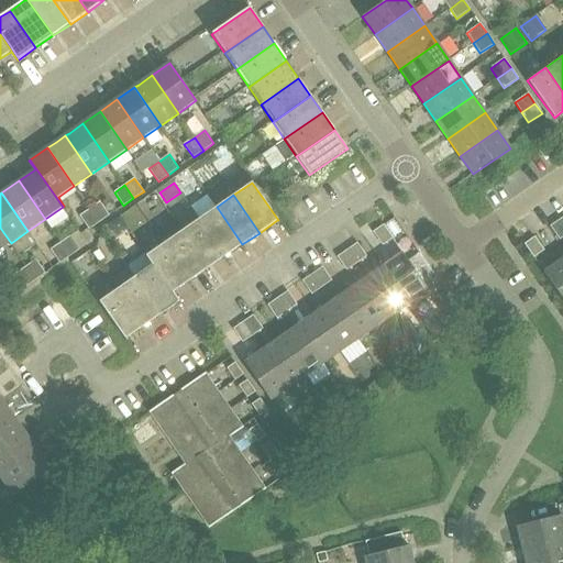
[(109,216),(100,201),(89,209),(99,222),(109,216)]
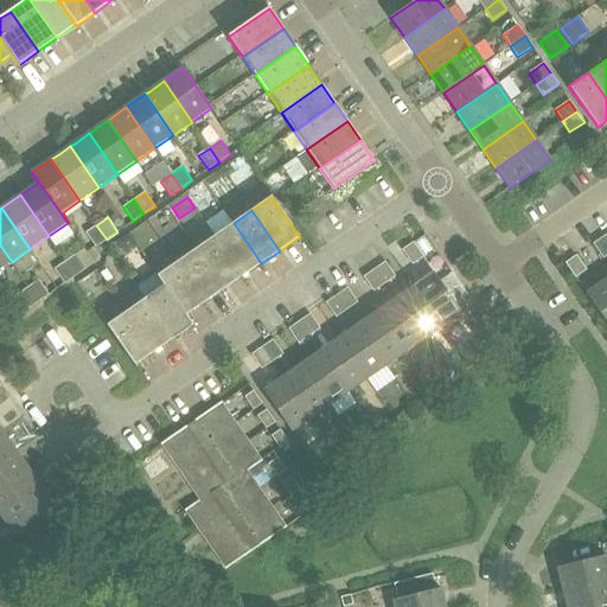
[(215,236),(243,276),(261,263),(234,223),(215,236)]
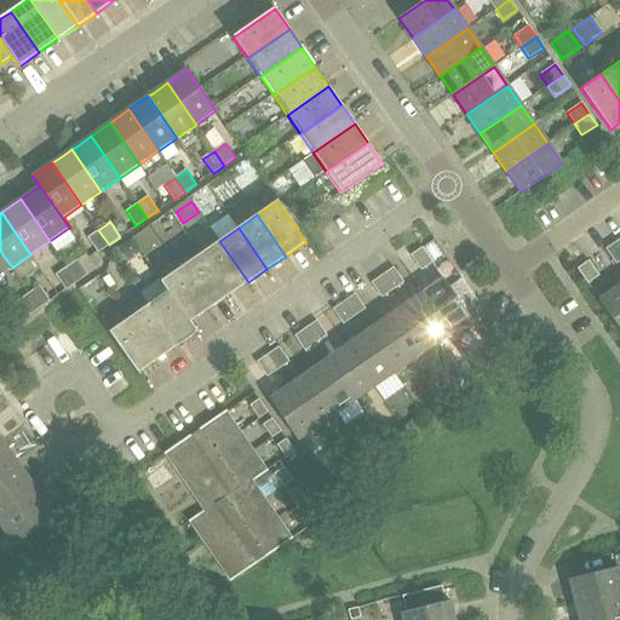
[(109,245),(98,230),(87,237),(97,252),(109,245)]
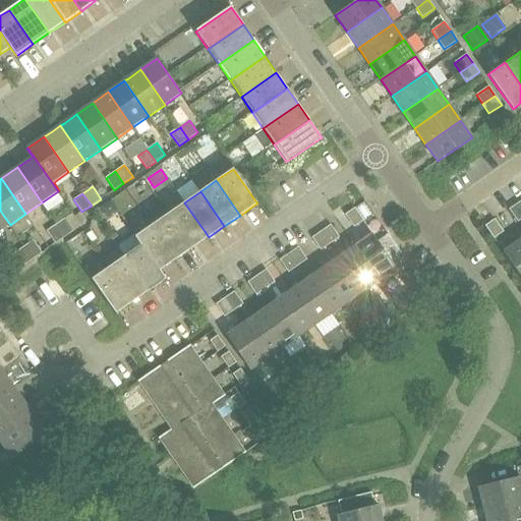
[(209,237),(184,203),(168,214),(192,248),(209,237)]
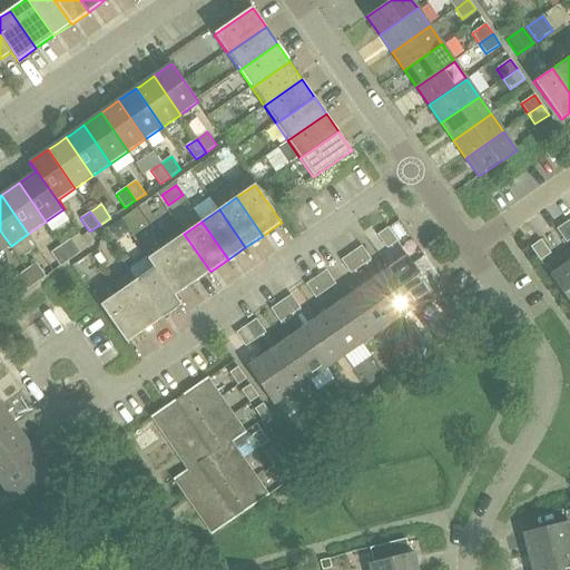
[(569,225),(567,222),(557,228),(567,242),(569,239),(569,225)]
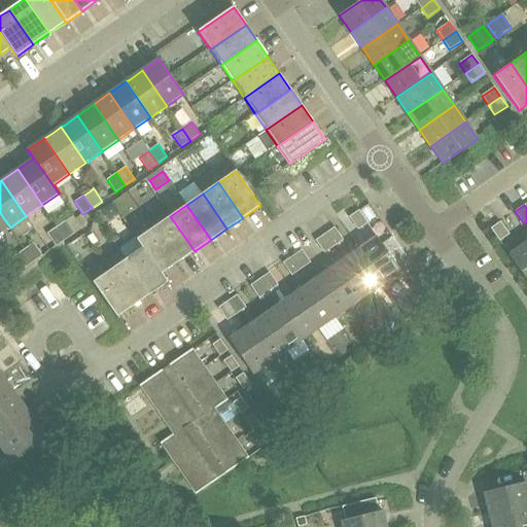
[(119,217),(112,206),(102,213),(109,224),(119,217)]
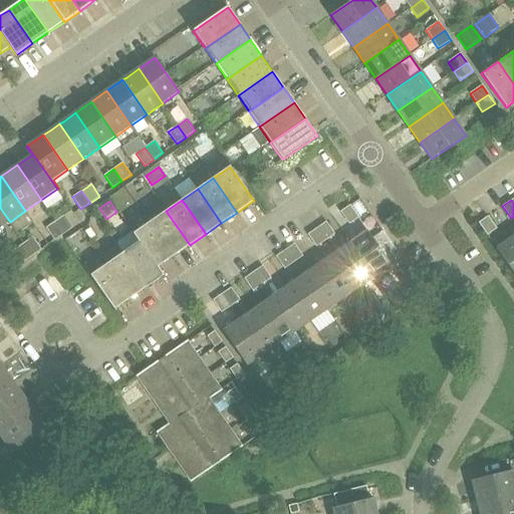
[(349,224),(358,218),(349,206),(340,212),(349,224)]
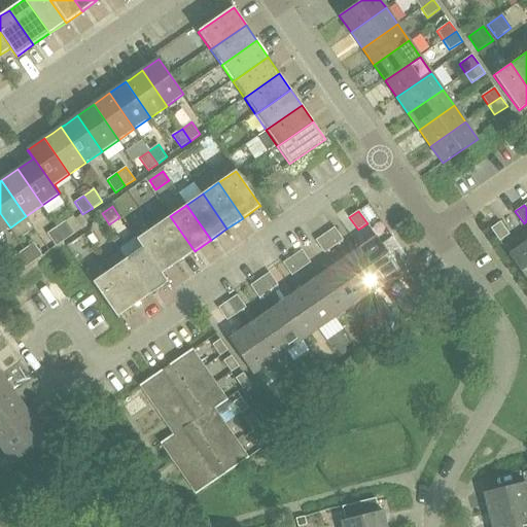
[(0,213),(0,234),(10,227),(0,213)]
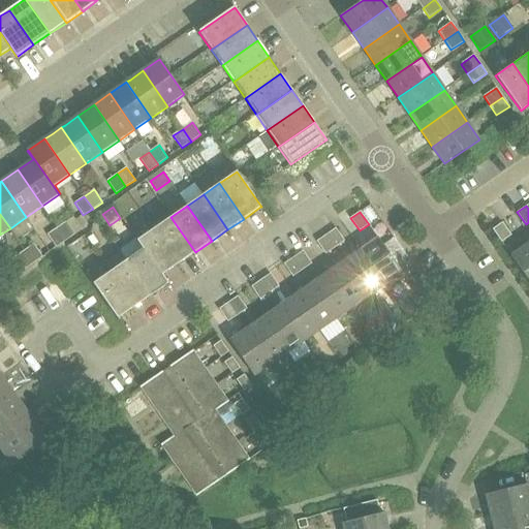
[(154,228),(179,263),(195,252),(170,217),(154,228)]
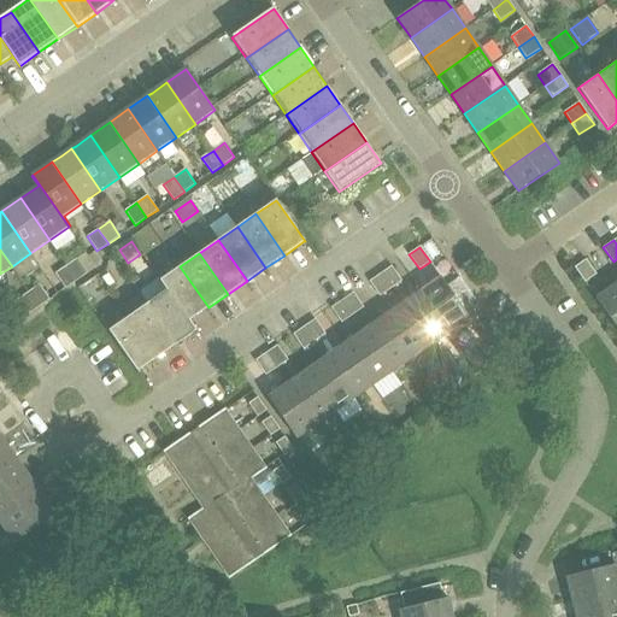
[(78,259),(68,266),(77,281),(88,274),(78,259)]
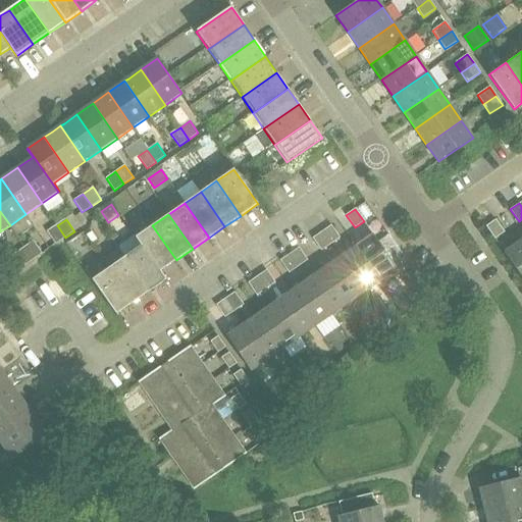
[(496,220),(486,226),(494,239),(504,232),(496,220)]
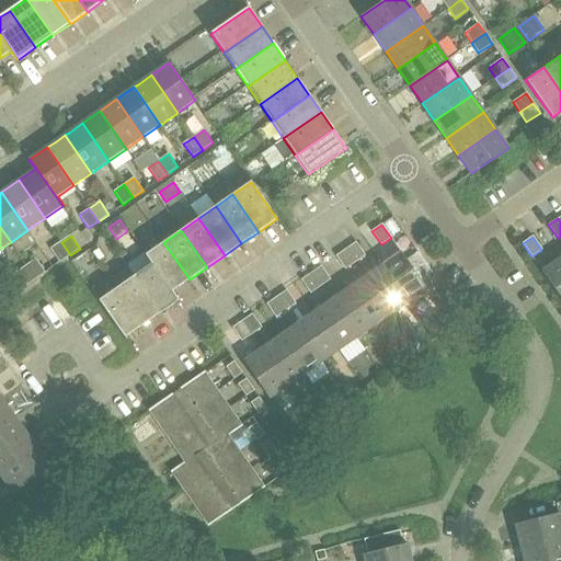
[(60,262),(69,256),(70,255),(61,242),(52,249),(60,262)]
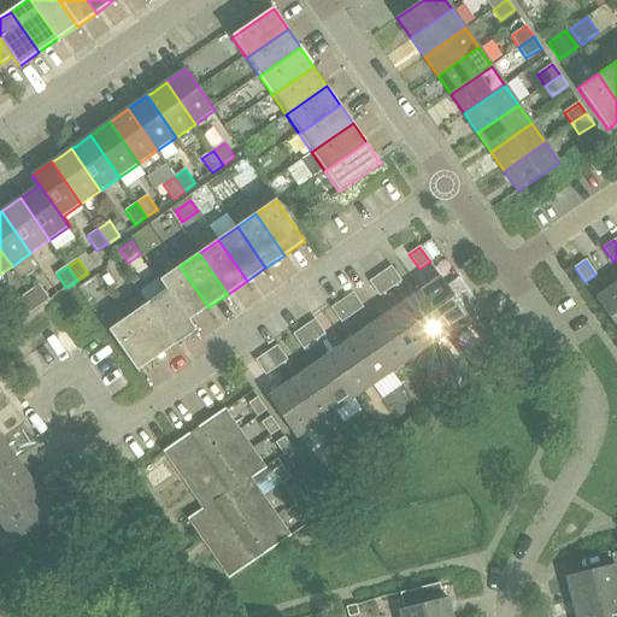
[(209,307),(180,266),(160,280),(197,331),(197,330),(191,321),(209,307)]
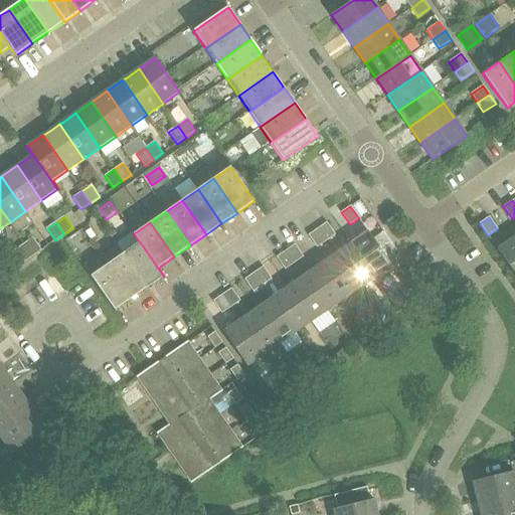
[(318,228),(326,240),(335,234),(327,222),(318,228)]
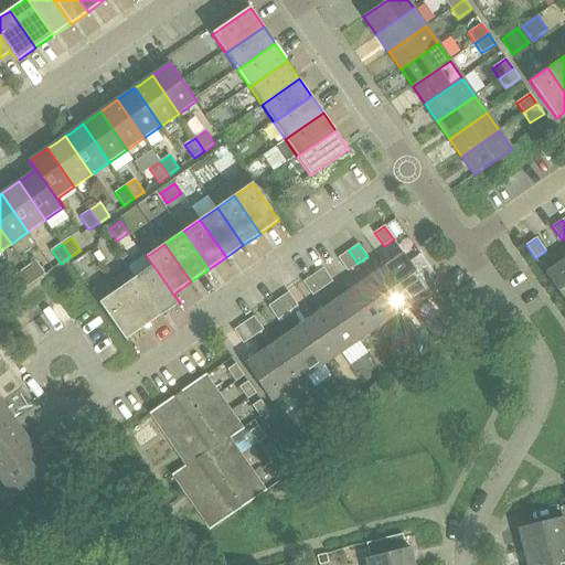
[(100,249),(94,254),(100,262),(106,258),(100,249)]
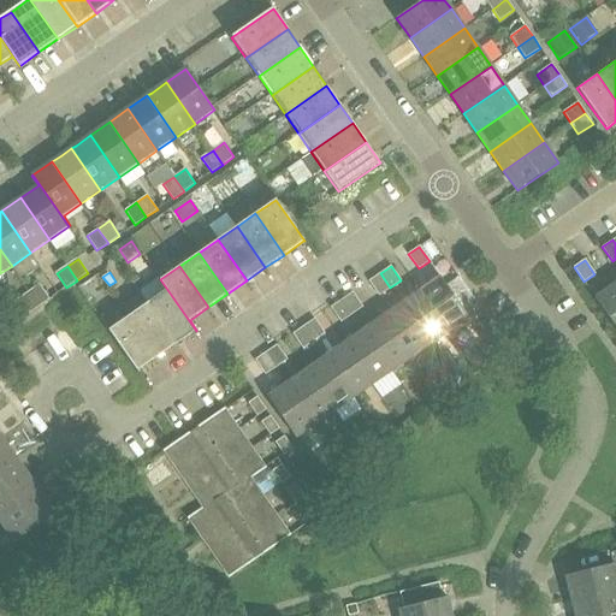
[(379,295),(390,288),(380,273),(369,280),(379,295)]
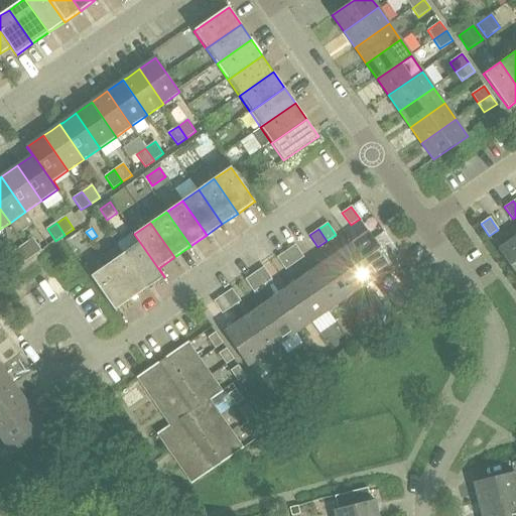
[(352,243),(376,278),(393,266),(368,231),(352,243)]
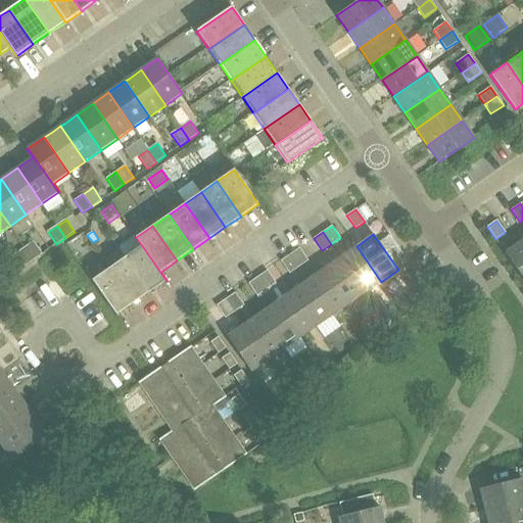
[(126,257),(150,292),(167,281),(136,237),(135,238),(141,246),(126,257)]
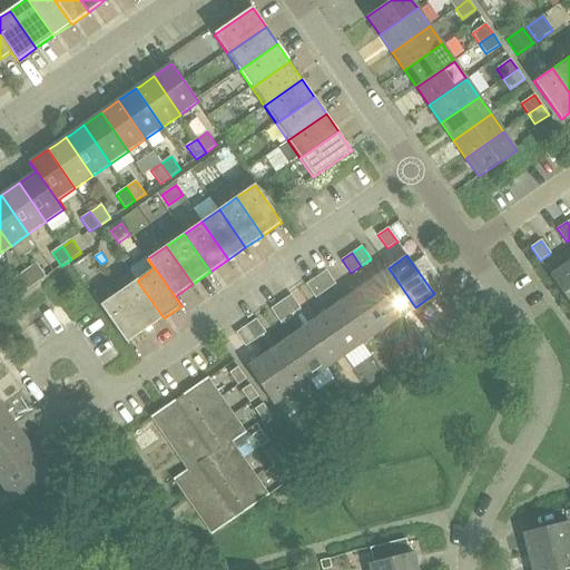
[(569,263),(569,262),(551,275),(569,302),(569,263)]
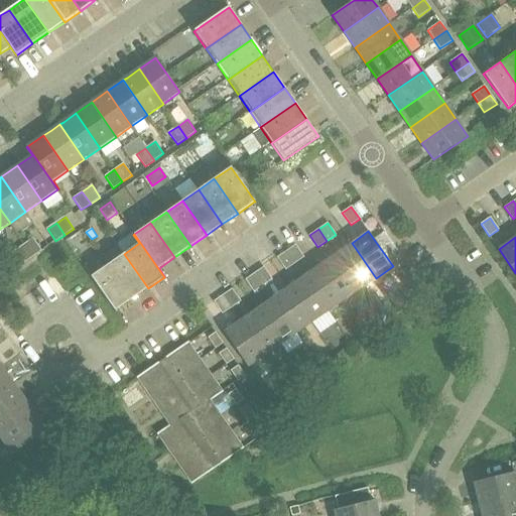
[(24,245),(32,257),(41,251),(33,238),(24,245)]
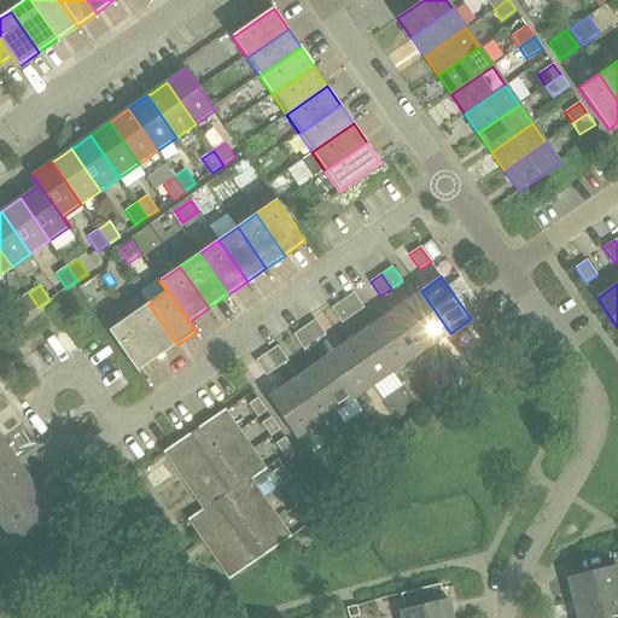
[(431,347),(450,333),(421,291),(402,304),(431,347)]
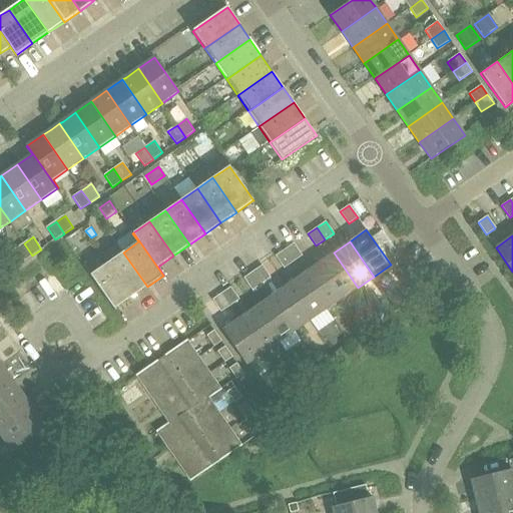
[(1,259),(10,271),(23,262),(32,255),(24,243),(15,249),(1,259)]
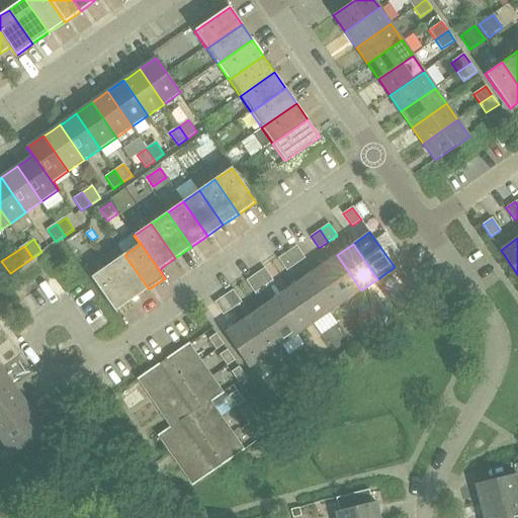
[(287,252),(295,264),(305,258),(296,246),(287,252)]
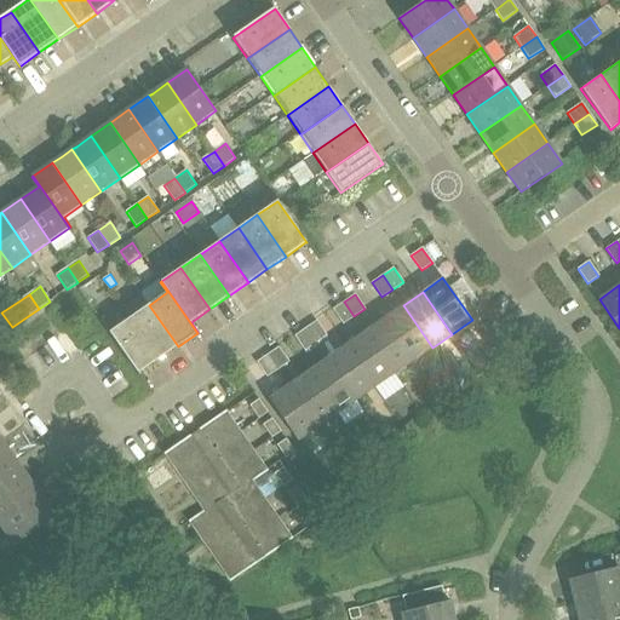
[(343,323),(354,316),(344,302),(333,309),(343,323)]
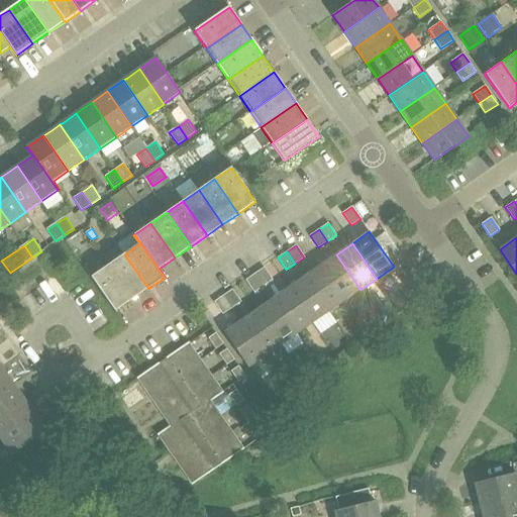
[(124,254),(108,266),(132,300),(148,289),(124,254)]
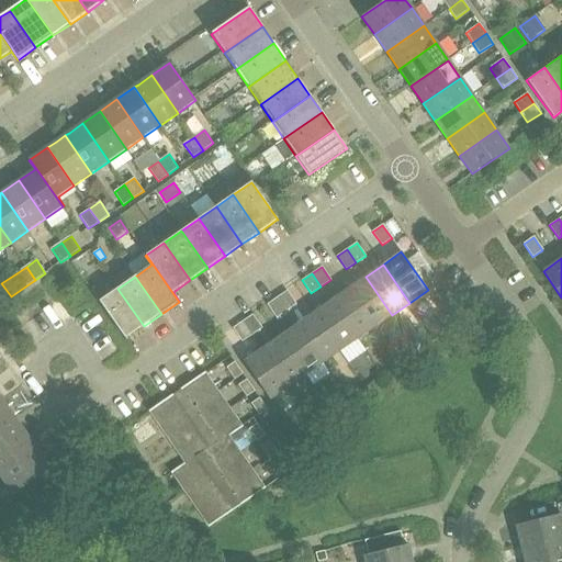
[(392,315),(366,277),(348,289),(374,327),(392,315)]
